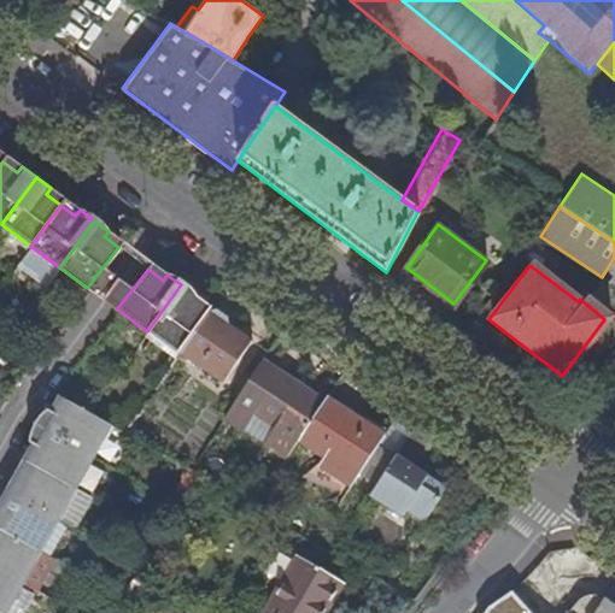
[(195,295),(181,284),(147,331),(175,353),(205,312),(191,301),(195,295)]
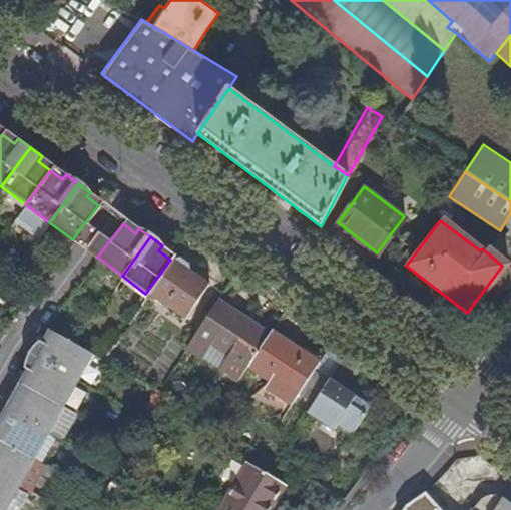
[(483,246),(482,248),(502,266),(504,263),(483,246)]
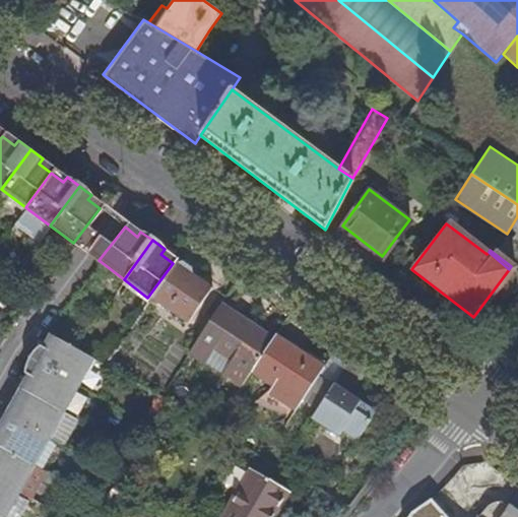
[(210,285),(176,261),(151,297),(186,321),(210,285)]
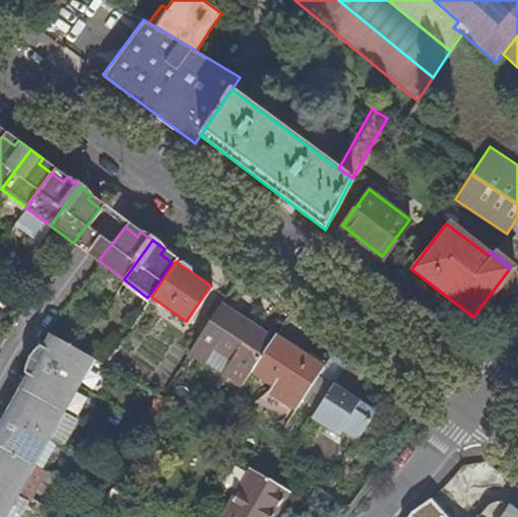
[(273,335),(220,302),(190,351),(241,384),(251,370),(273,335)]
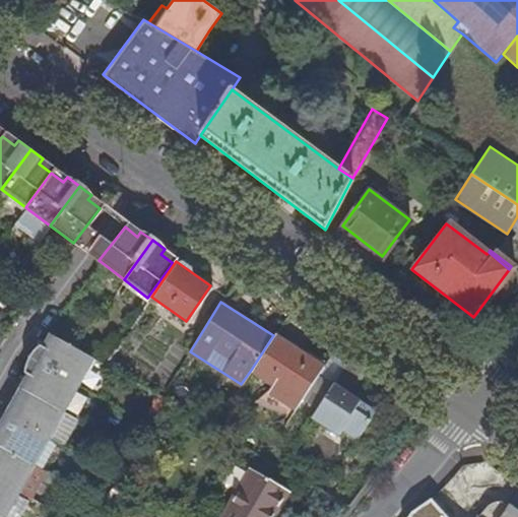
[(324,364),(274,332),(273,335),(251,370),(272,384),(268,391),(295,408),(302,397),(324,364)]
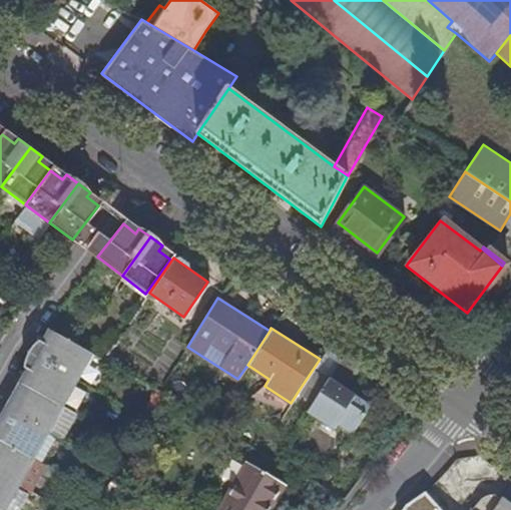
[(39,341),(32,354),(74,378),(89,351),(52,330),(44,344),(39,341)]
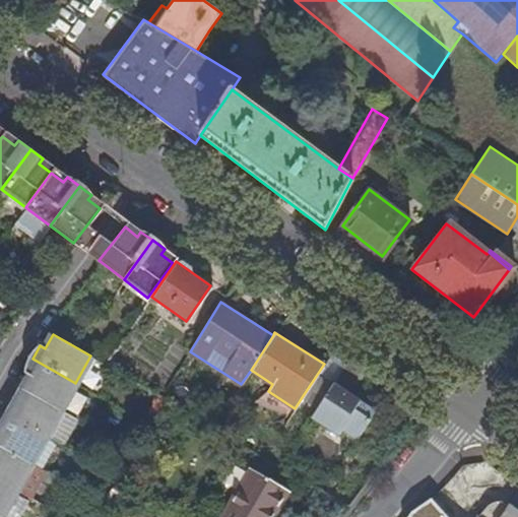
[(324,364),(302,397),(317,406),(333,382),(346,363),(331,352),(324,364)]
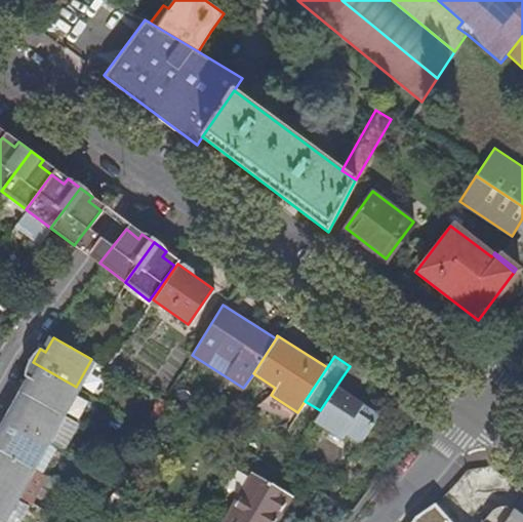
[(62,413),(76,387),(33,362),(26,376),(30,379),(24,392),(62,413)]
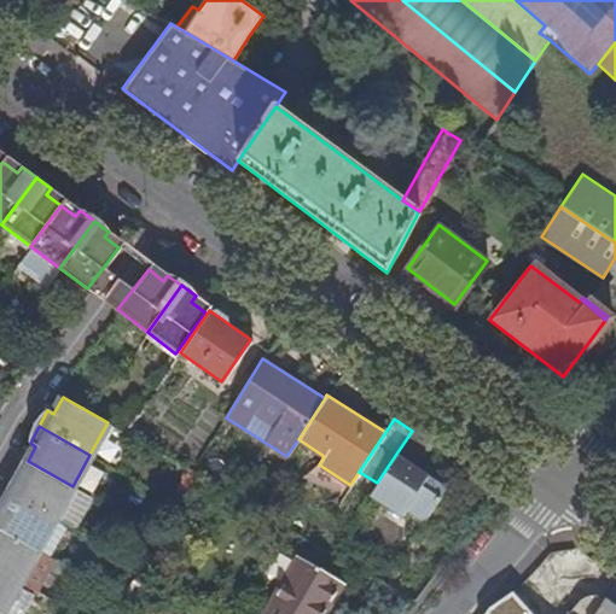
[(447,487),(396,454),(377,483),(372,491),(406,513),(410,507),(426,518),(447,487)]
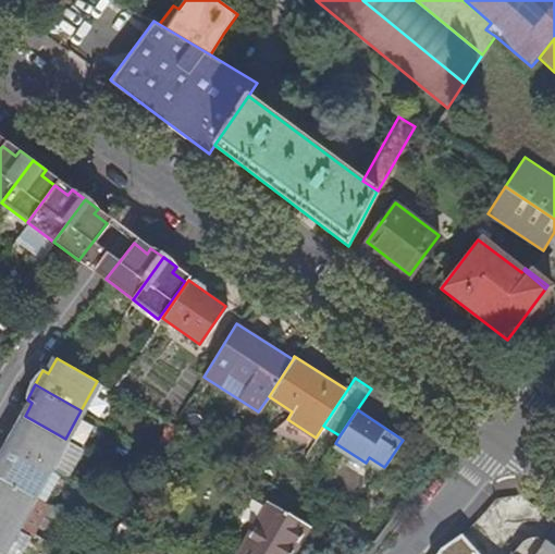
[(11,427),(3,442),(49,467),(65,439),(25,416),(16,431),(11,427)]
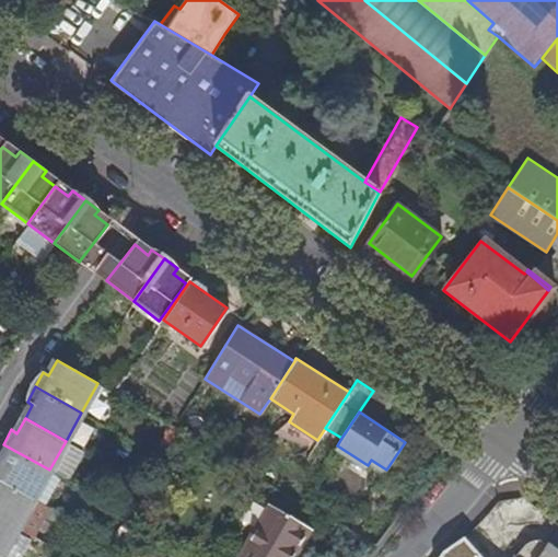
[(0,460),(1,461),(0,462),(0,479),(33,499),(48,472),(49,470),(3,444),(0,450),(0,460)]
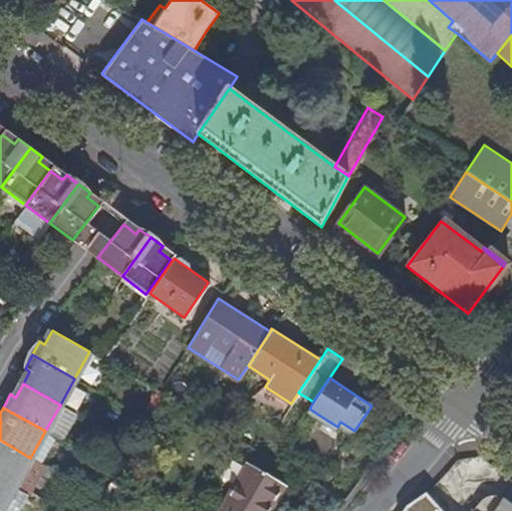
[(44,433),(30,458),(39,462),(53,437),(44,433)]
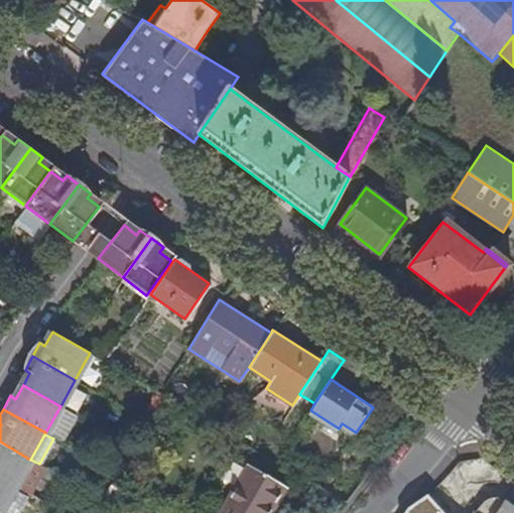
[(0,476),(16,485),(30,461),(30,460),(0,441),(0,476)]
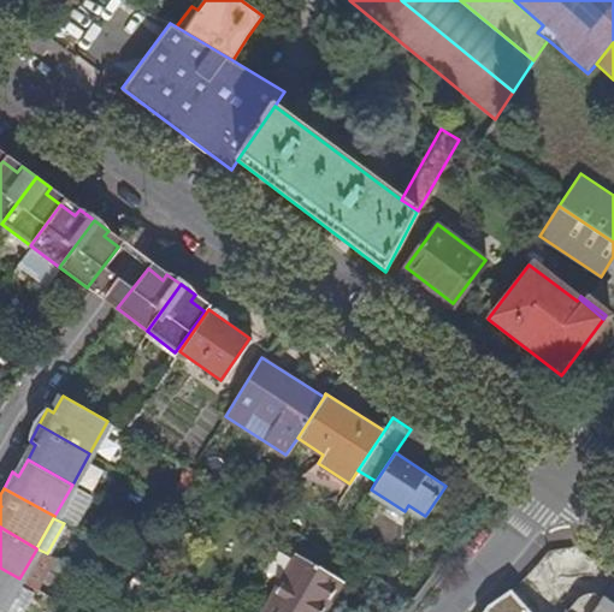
[(36,550),(19,578),(35,588),(52,558),(36,550)]
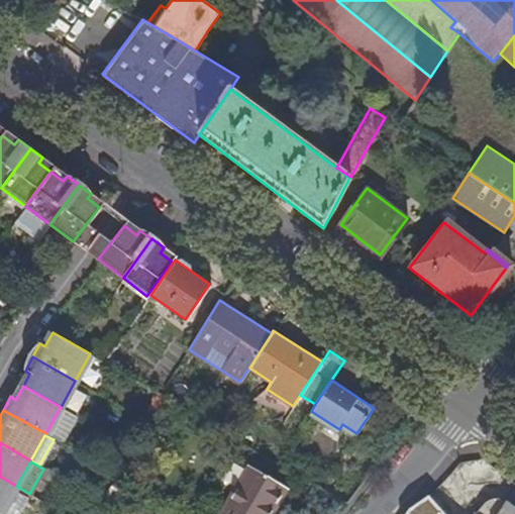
[(275,513),(291,488),(247,463),(216,513),(275,513)]
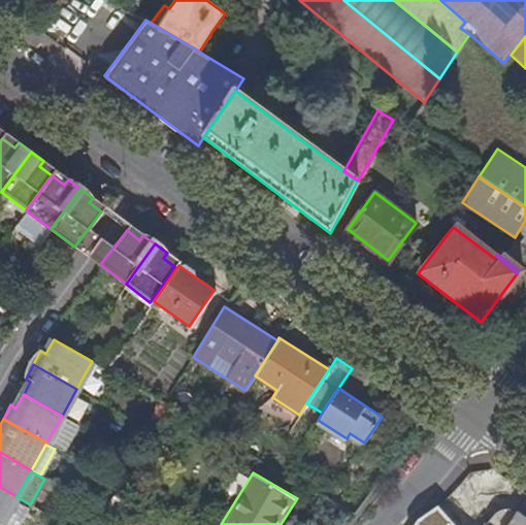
[(14,501),(17,496),(0,487),(0,523),(1,524),(14,501)]
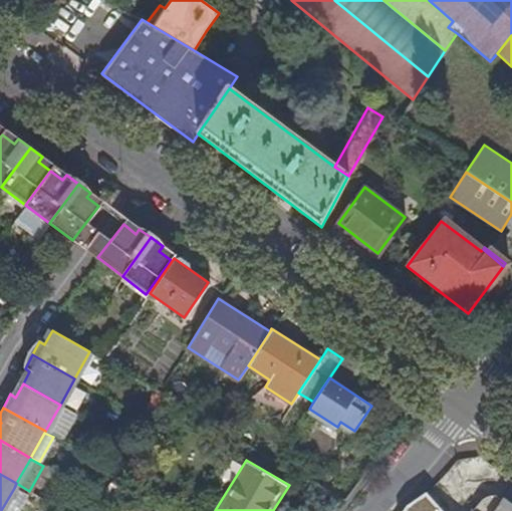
[(14,488),(1,510),(4,510),(16,510),(26,494),(14,488)]
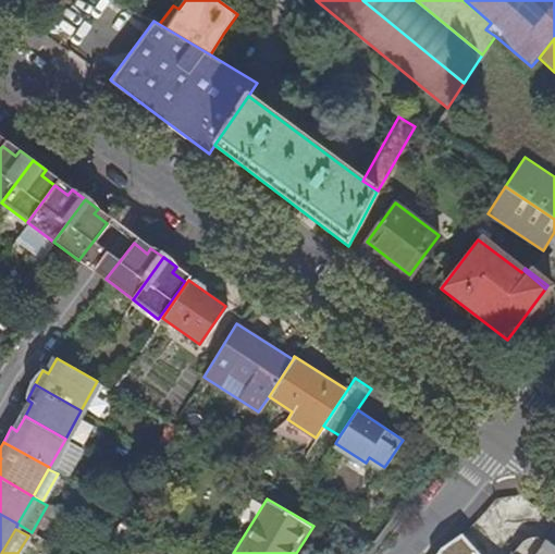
[(528,553),(554,553),(554,541),(549,538),(542,534),(537,533),(531,534),(521,539),(516,546),(528,553)]
